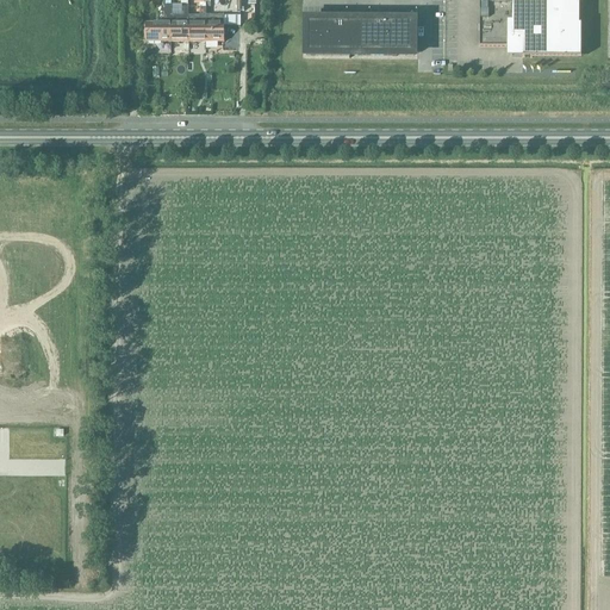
[(435,0),(435,17),(444,17),(446,0),(435,0)]
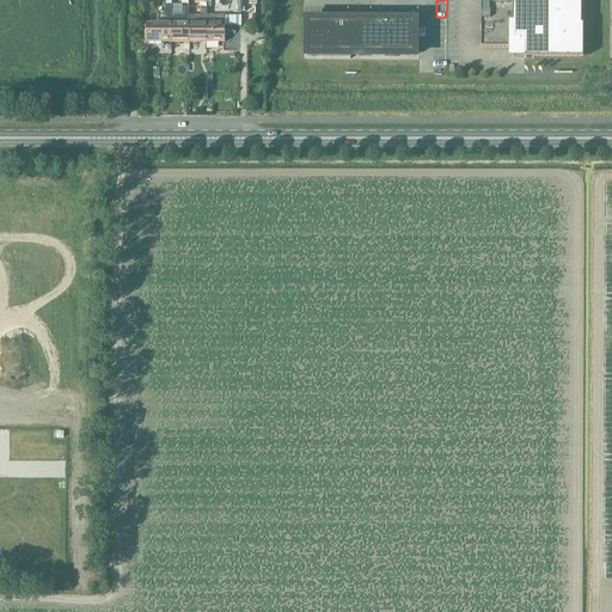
[(583,25),(581,25),(581,5),(583,5),(582,0),(484,0),(485,7),(481,7),(481,47),(524,48),(524,59),(533,59),(583,59),(583,25)]
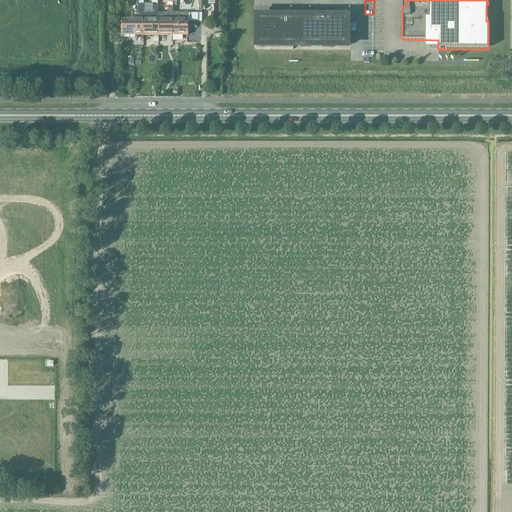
[(144,20),(144,35),(158,35),(158,13),(158,6),(152,6),(152,13),(144,13),(144,20)]
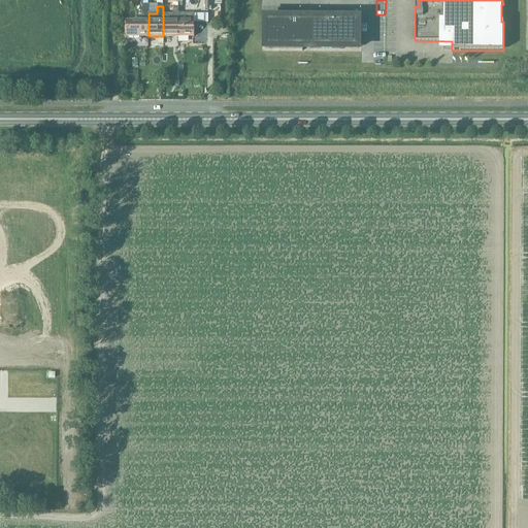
[(163,13),(163,36),(177,36),(177,13),(177,6),(172,6),(172,13),(163,13)]
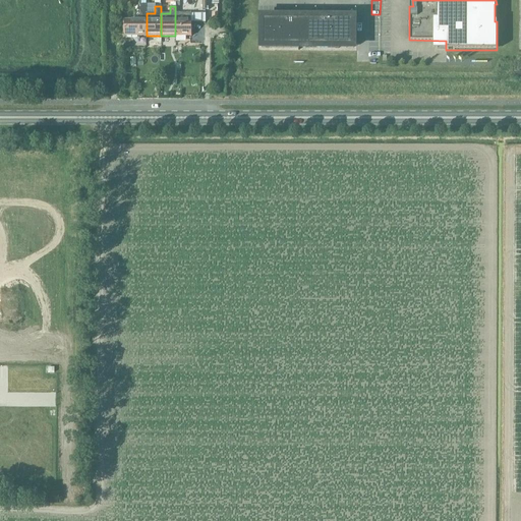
[(147,20),(147,13),(147,7),(140,7),(140,20),(124,20),(124,36),(147,36),(147,20)]
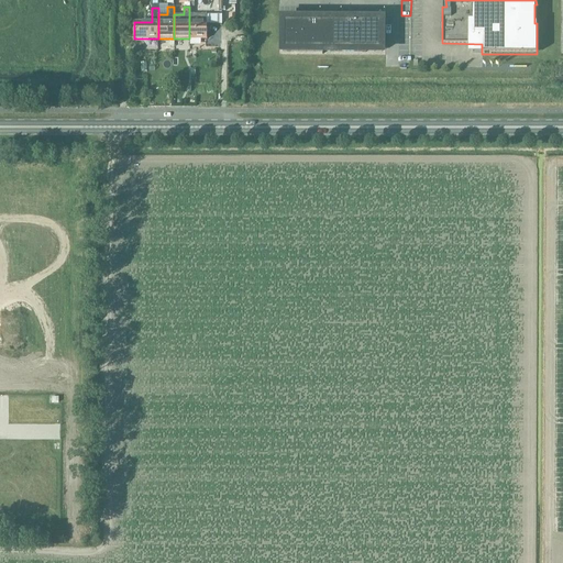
[(206,14),(189,14),(189,39),(206,39),(206,14)]
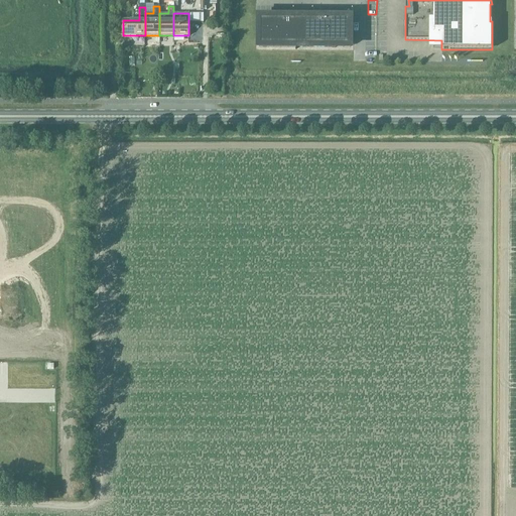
[(259,17),(258,47),(350,48),(350,18),(302,17),(259,17)]
